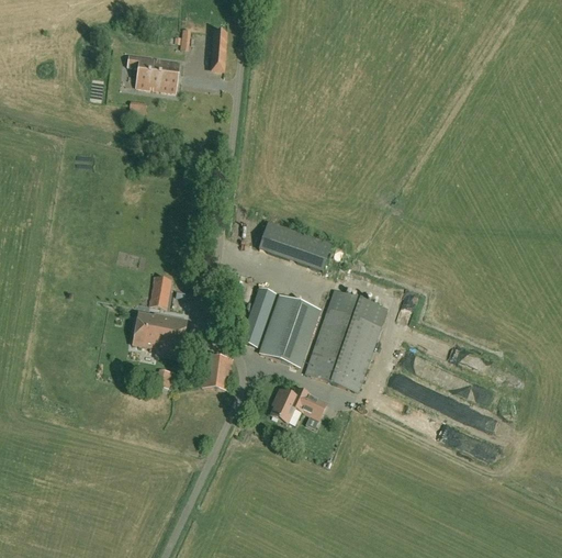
[(211,65),(224,66),(226,33),(213,32),(211,65)]
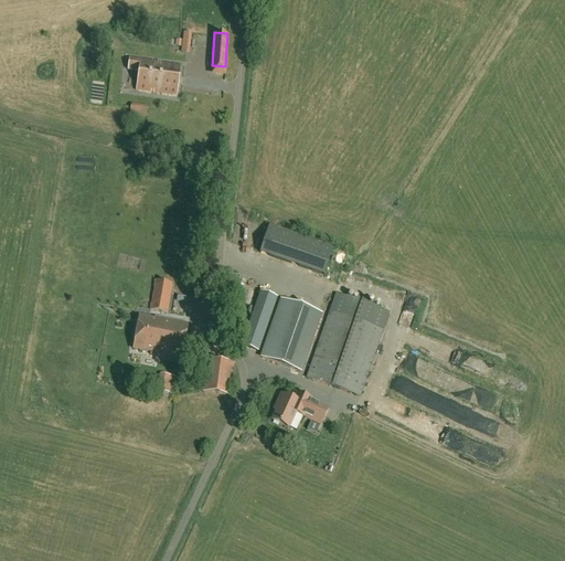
[(180,62),(129,55),(128,66),(139,67),(136,87),(176,93),(180,62)]
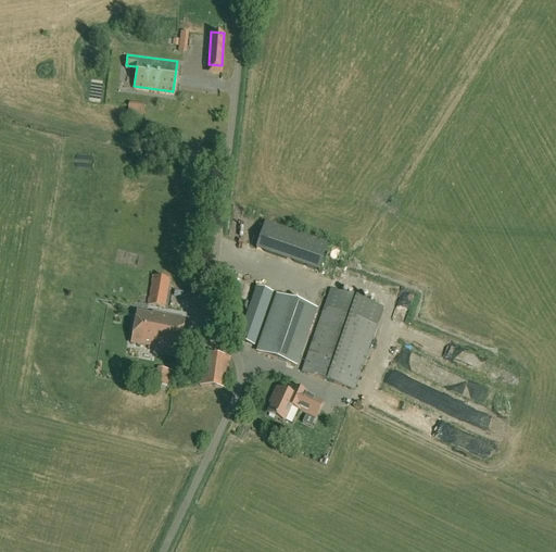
[(104,98),(104,82),(85,82),(85,91),(91,91),(91,98),(104,98)]
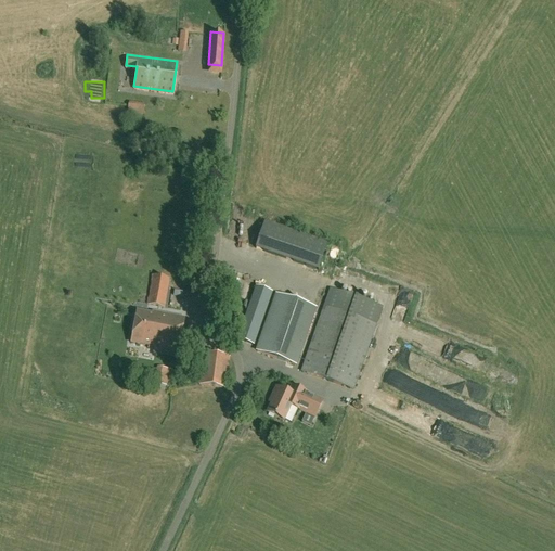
[(255,244),(317,266),(326,241),(265,219),(255,244)]
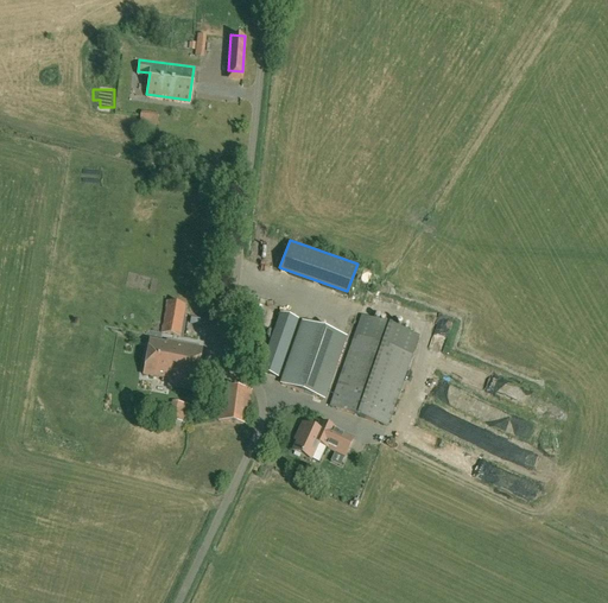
[(179,332),(185,300),(168,298),(162,329),(179,332)]
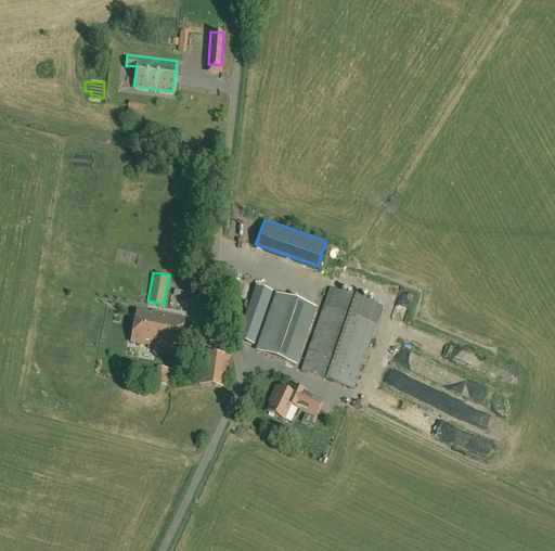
[(256,284),(237,336),(254,342),(272,290),(256,284)]
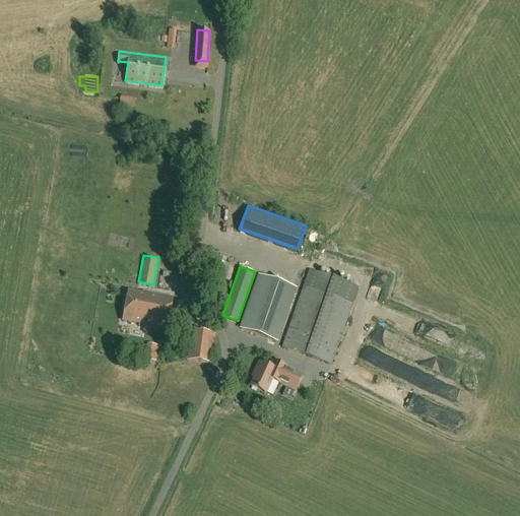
[(309,268),(282,345),(331,362),(358,284),(309,268)]
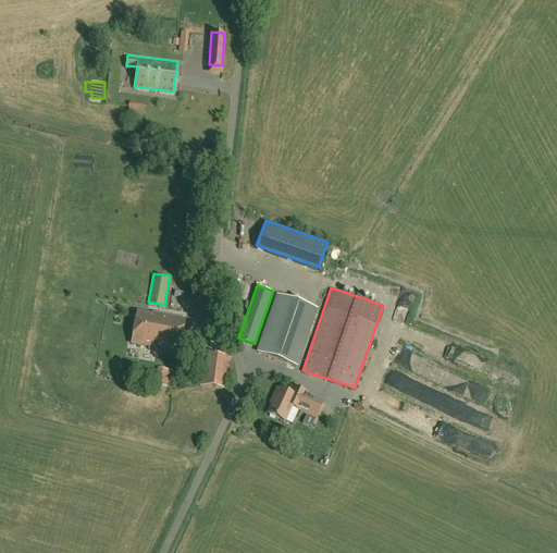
[(238,295),(235,293),(233,298),(242,302),(246,292),(242,290),(238,295)]
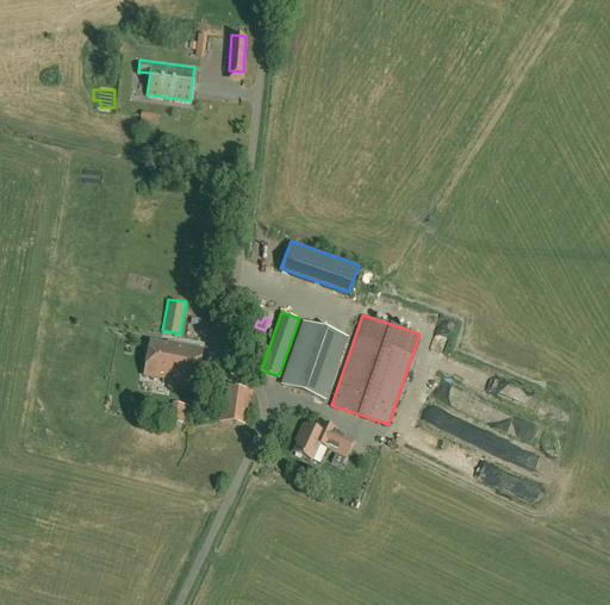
[(304,319),(282,382),(324,397),(346,335),(304,319)]
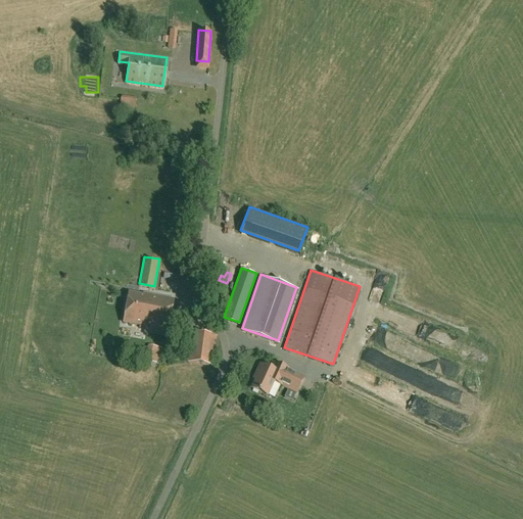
[(168,330),(174,296),(144,291),(143,293),(129,291),(124,320),(140,323),(140,325),(168,330)]
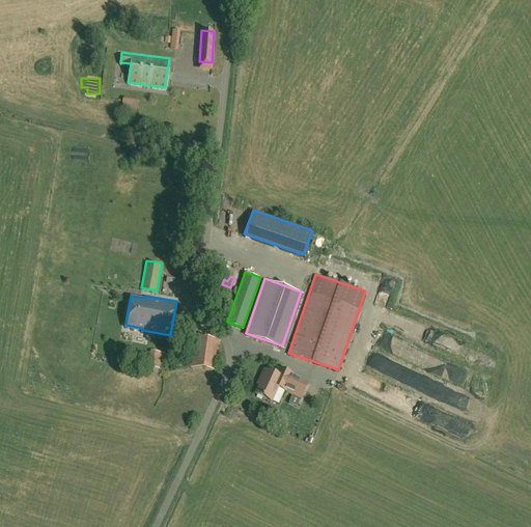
[(413,328),(415,323),(394,315),(391,325),(414,333),(414,332),(439,341),(440,337),(426,332),(426,333),(413,328)]
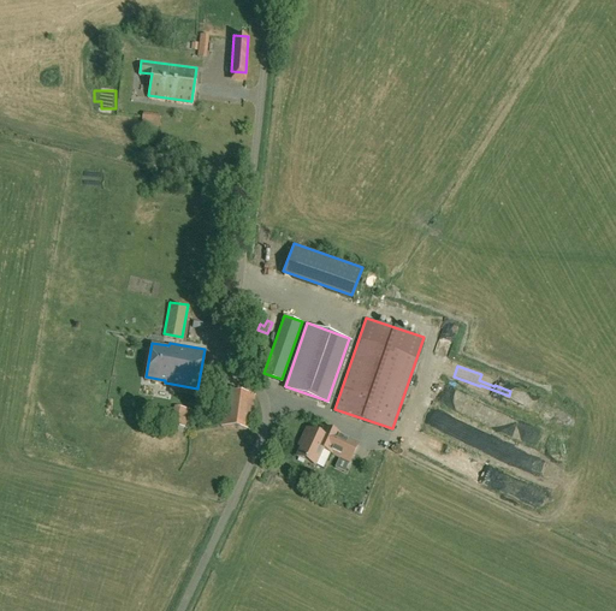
[(221,422),(250,426),(255,392),(226,389),(221,422)]
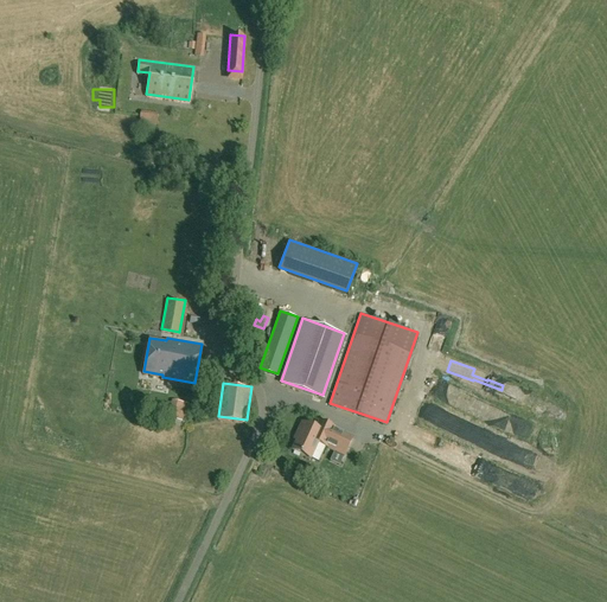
[(189,418),(192,401),(172,397),(168,415),(189,418)]
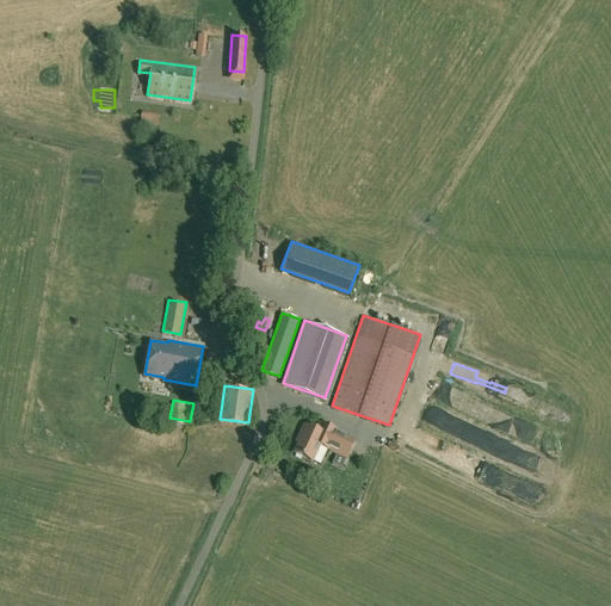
[(312,458),(319,443),(346,456),(355,437),(325,424),(321,431),(303,424),(298,434),(301,436),(295,451),(312,458)]
